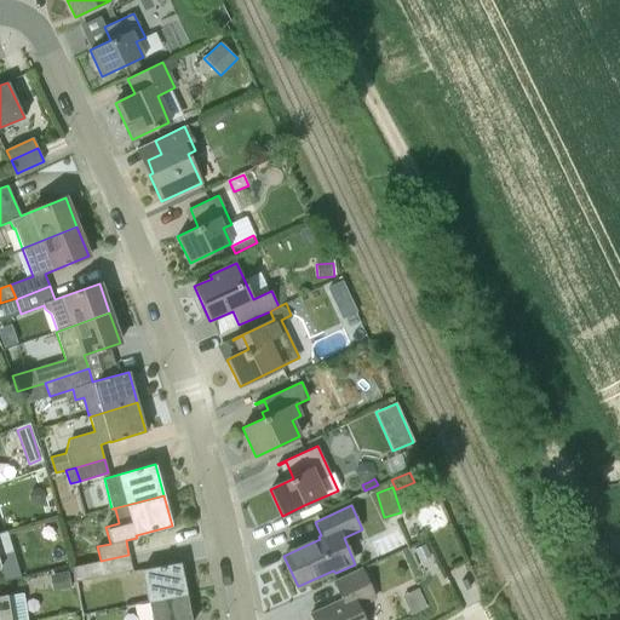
[(0,555),(12,552),(7,532),(0,533),(0,555)]
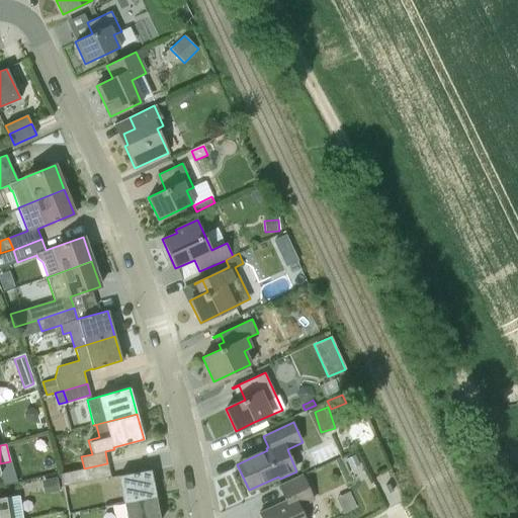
[(360,466),(355,455),(345,460),(350,470),(360,466)]
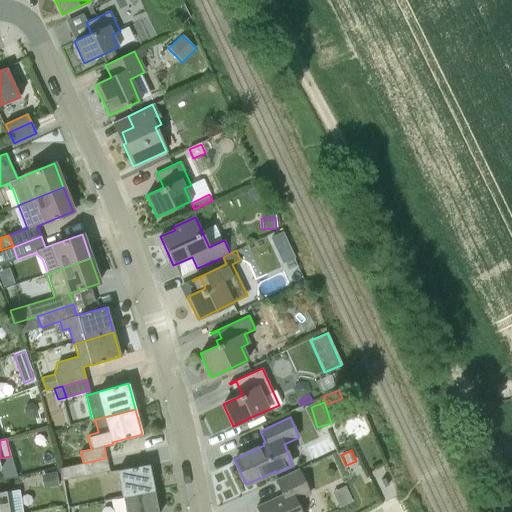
[(106,458),(83,463),(59,468),(62,480),(109,470),(106,458)]
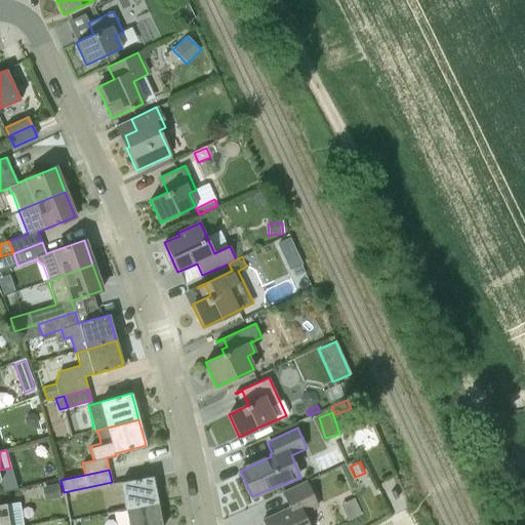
[(126,510),(157,503),(152,477),(120,483),(126,510)]
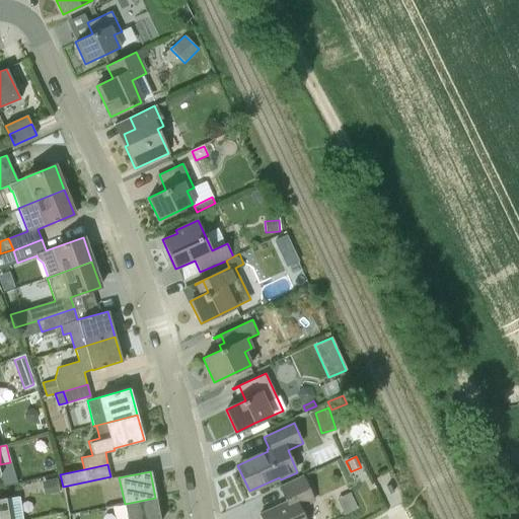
[(287,502),(260,514),(262,518),(304,518),(299,507),(313,501),(302,476),(280,487),(287,502)]
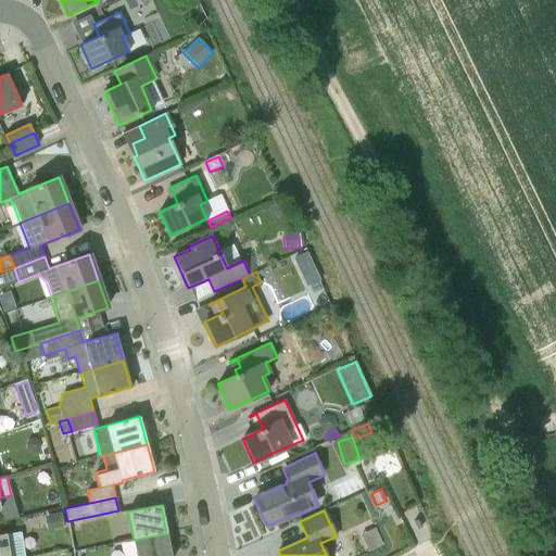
[(64,527),(61,513),(45,516),(47,530),(64,527)]
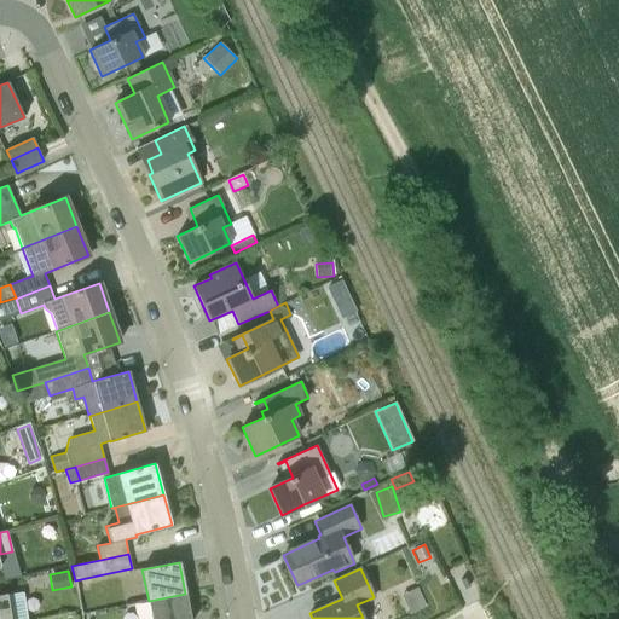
[(0,618),(27,618),(23,593),(6,595),(6,594),(0,595),(0,618)]
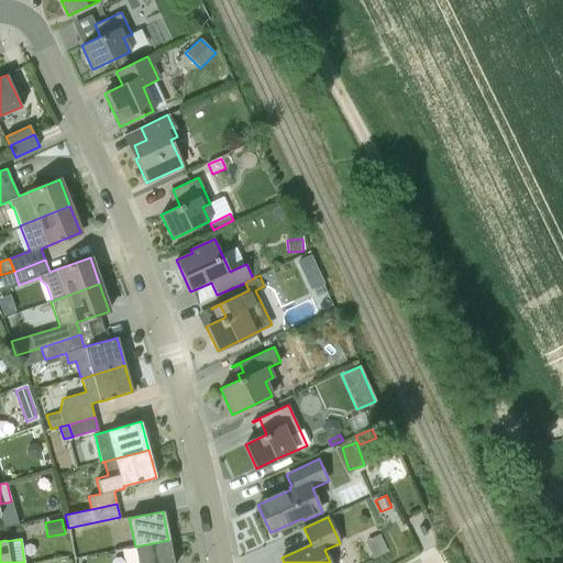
[(135,547),(138,562),(173,562),(168,540),(135,547)]
